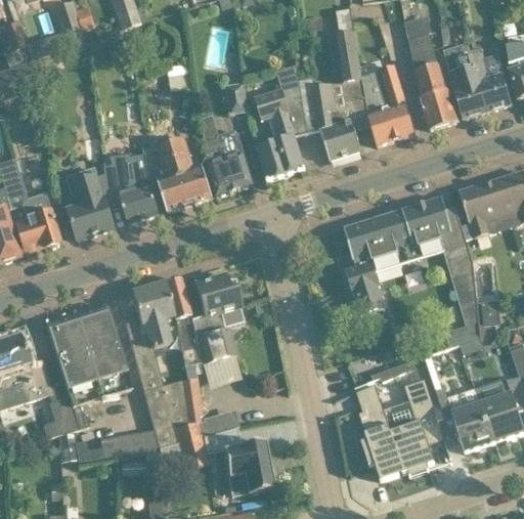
[(115,0),(124,29),(141,24),(134,0),(115,0)]
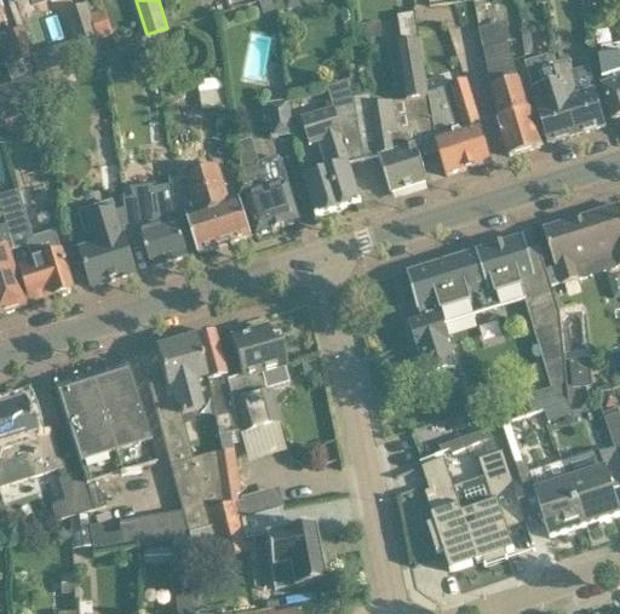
[(259,0),(263,11),(276,7),(275,0),(259,0)]
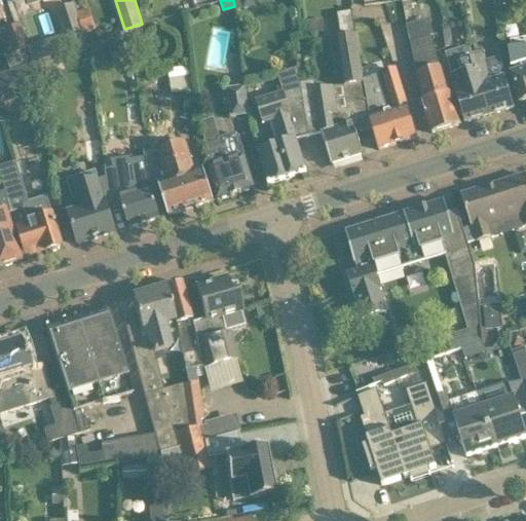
[(73,1),(57,6),(65,33),(61,34),(66,47),(86,40),(82,28),(77,11),(73,1)]
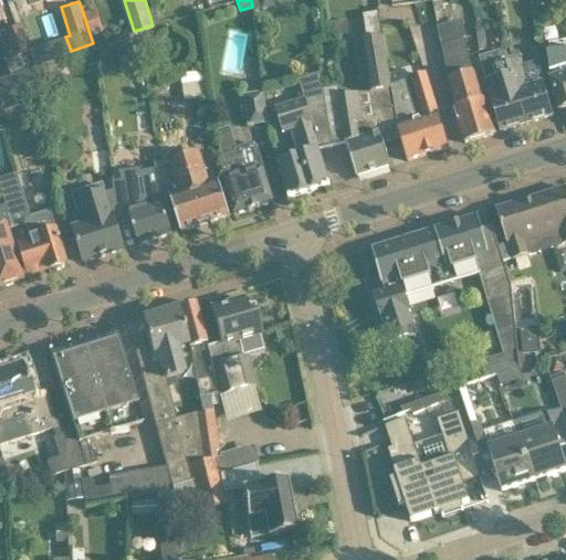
[(96,8),(83,12),(88,30),(102,25),(96,8)]
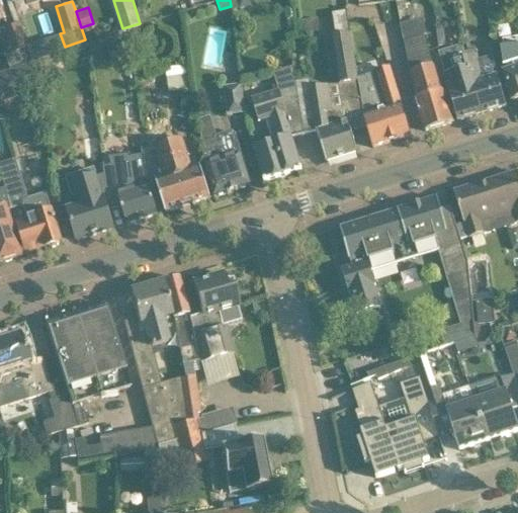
[(304,30),(320,27),(317,14),(301,17),(304,30)]
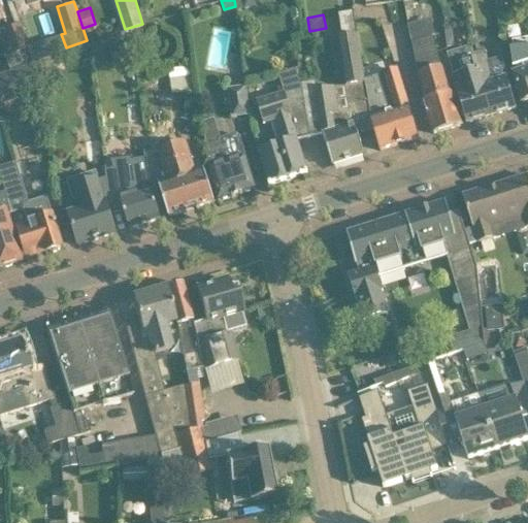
[(411,18),(414,34),(436,32),(434,15),(411,18)]
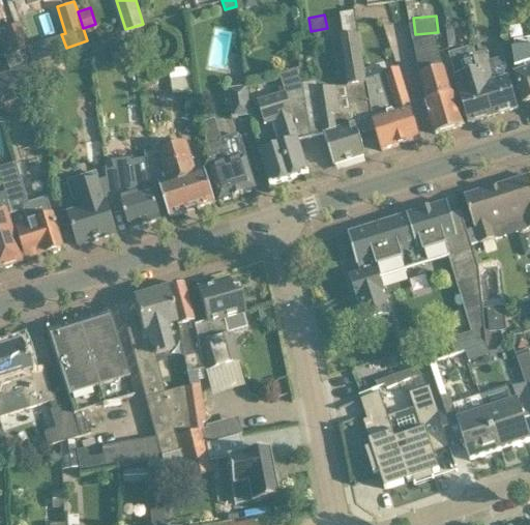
[(377,17),(357,20),(359,32),(378,29),(377,17)]
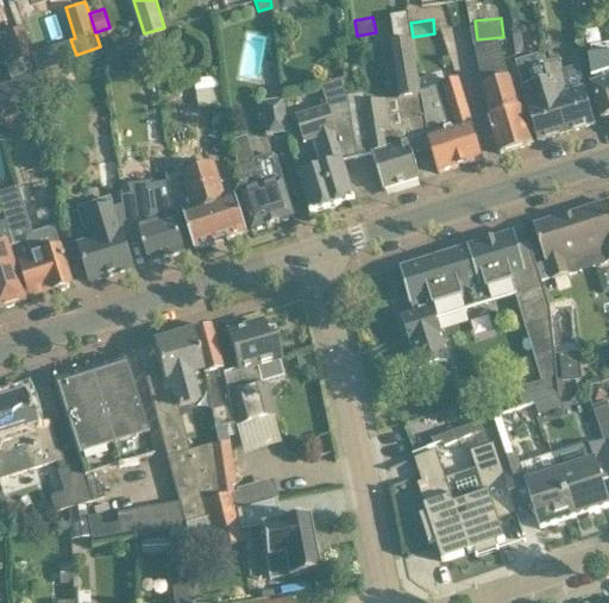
[(14,58),(20,56),(32,52),(23,25),(5,31),(14,58)]
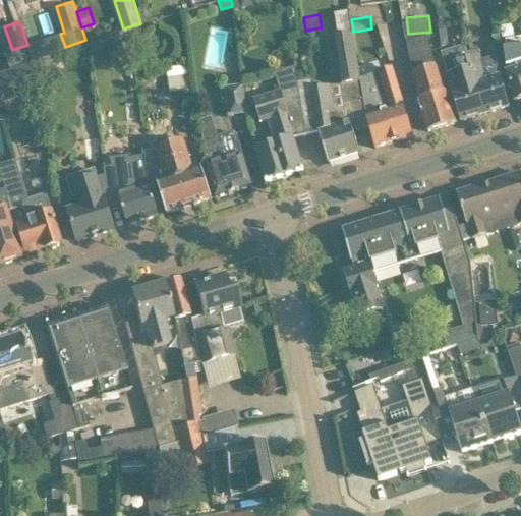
[(338,33),(333,34),(340,82),(360,79),(359,74),(357,60),(355,49),(353,39),(353,38),(352,31),(351,31),(338,33)]
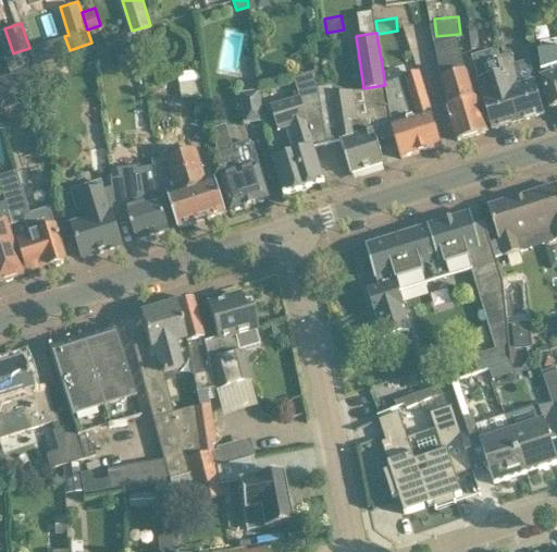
[(133,34),(115,38),(121,57),(138,51),(133,34)]
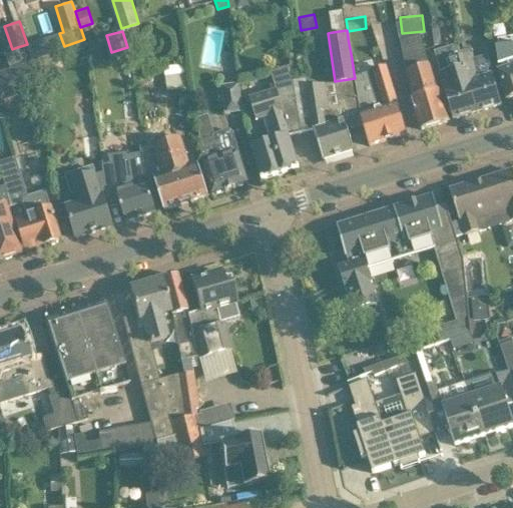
[(420,31),(400,37),(406,67),(405,68),(414,94),(413,95),(412,95),(422,126),(447,118),(437,87),(420,31)]
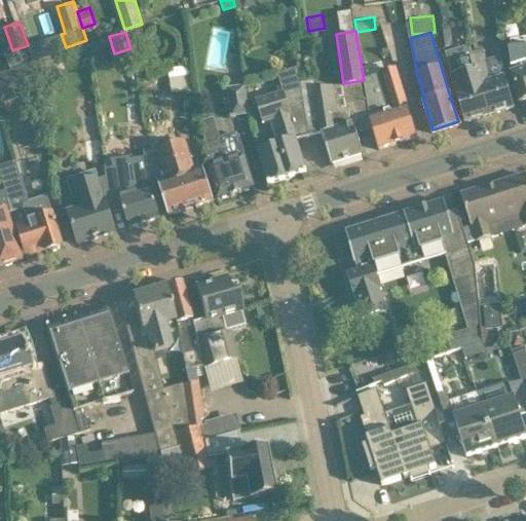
[(509,68),(519,99),(525,96),(525,33),(510,36),(512,44),(509,45),(511,62),(519,60),(520,65),(509,68)]
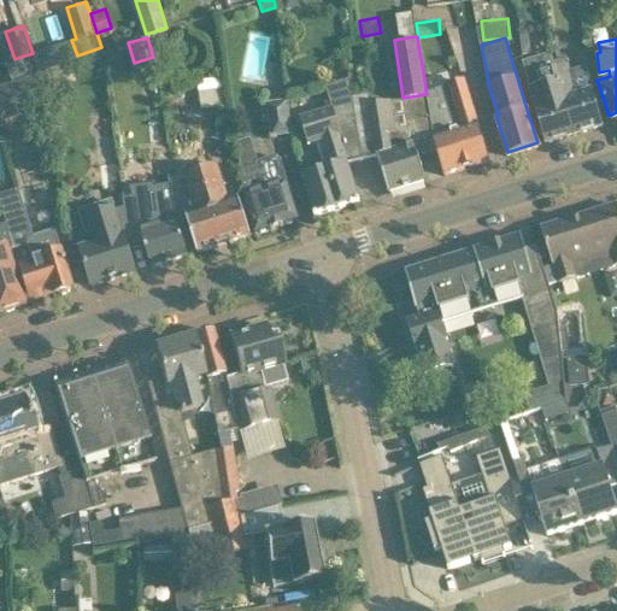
[(551,50),(522,59),(529,83),(527,84),(533,104),(545,140),(573,131),(554,64),(553,58),(551,50)]
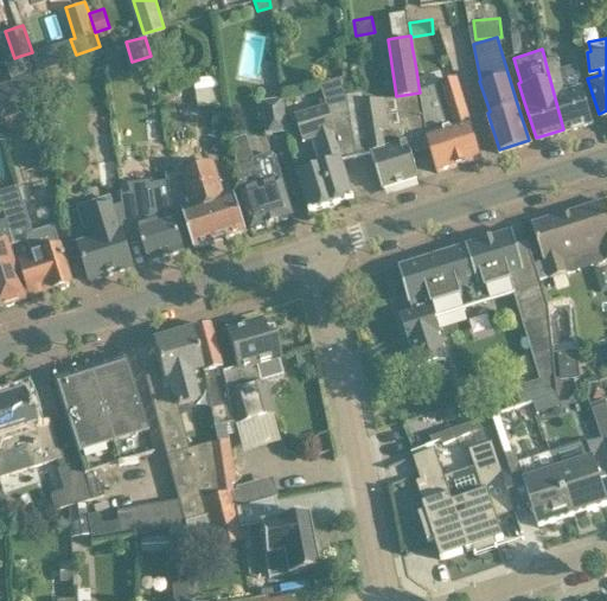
[(14,58),(7,61),(11,75),(37,68),(32,52),(20,56),(14,58)]
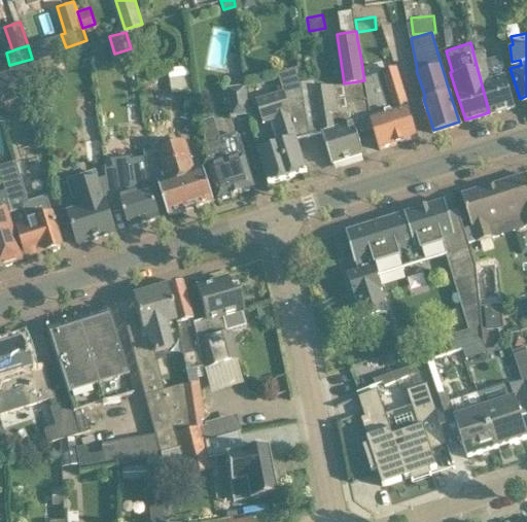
[(483,46),(472,49),(473,55),(489,112),(514,105),(500,53),(486,58),(483,47),(483,46)]
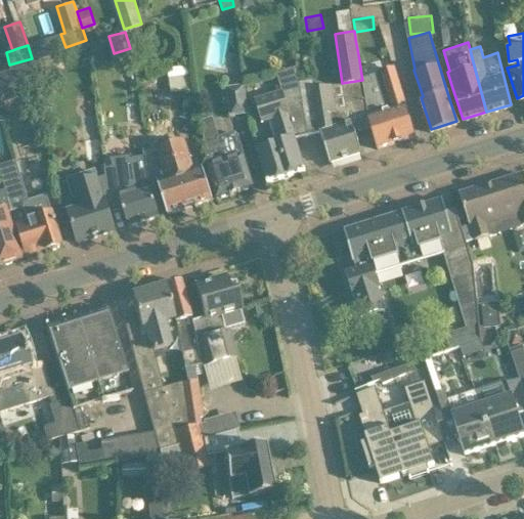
[(34,60),(0,71),(0,92),(3,100),(43,88),(34,60)]
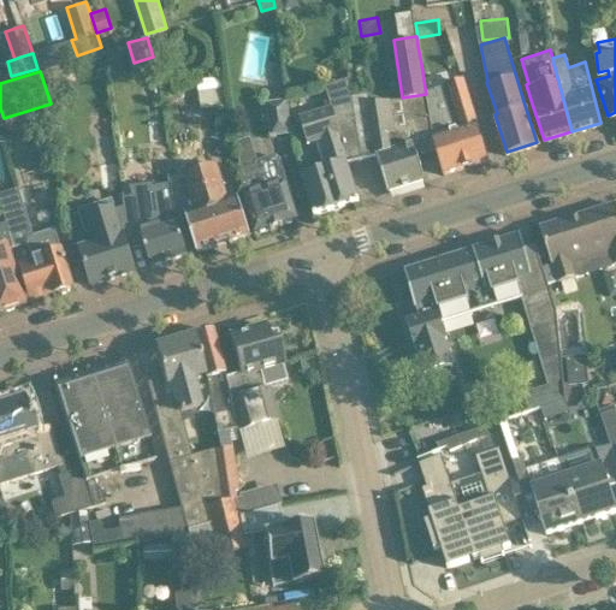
[(225,102),(221,73),(197,77),(201,105),(225,102)]
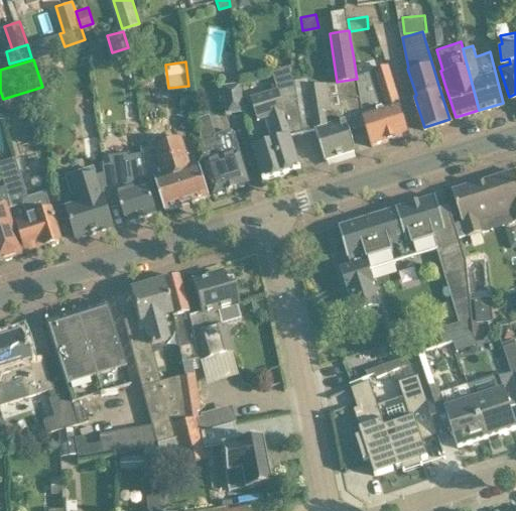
[(366,71),(356,74),(357,79),(363,112),(362,112),(365,122),(372,143),(390,138),(408,132),(391,79),(387,65),(369,70),(366,71)]
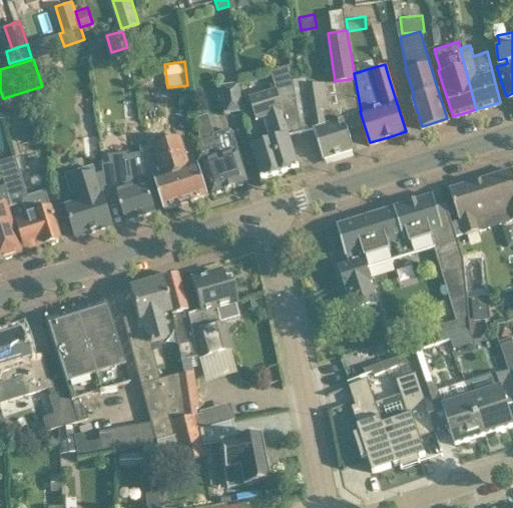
[(277,88),(250,96),(257,116),(268,113),(275,136),(251,143),(262,176),(299,165),(289,132),(301,129),(295,86),(294,77),(292,77),(275,82),(277,88)]
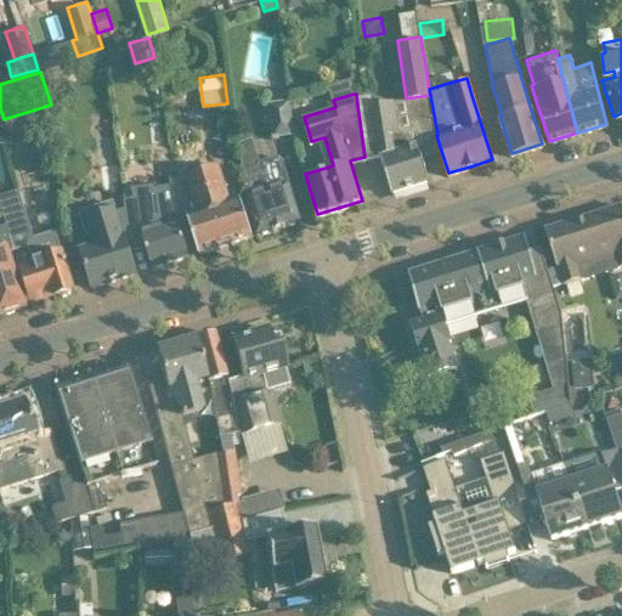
[(396,99),(357,105),(365,157),(380,153),(391,191),(429,179),(420,153),(440,147),(436,135),(437,135),(430,95),(406,99),(411,128),(401,129),(396,99)]
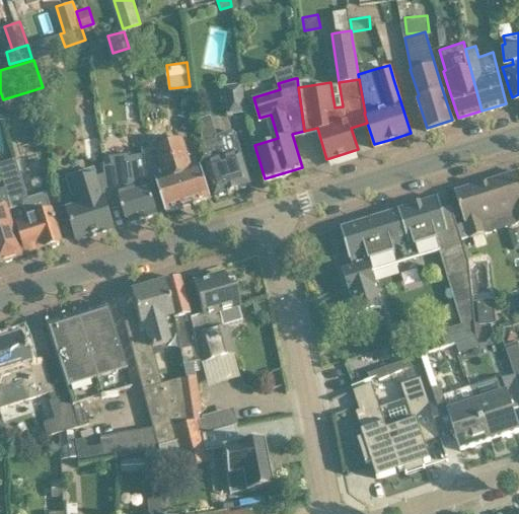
[(241,80),(223,83),(227,112),(245,109),(241,80)]
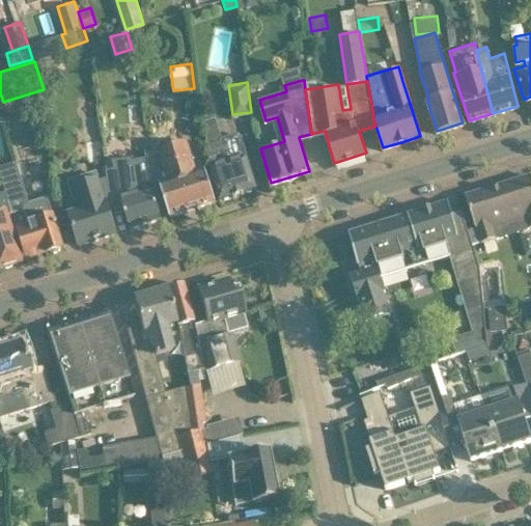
[(42,97),(28,95),(27,113),(40,114),(42,97)]
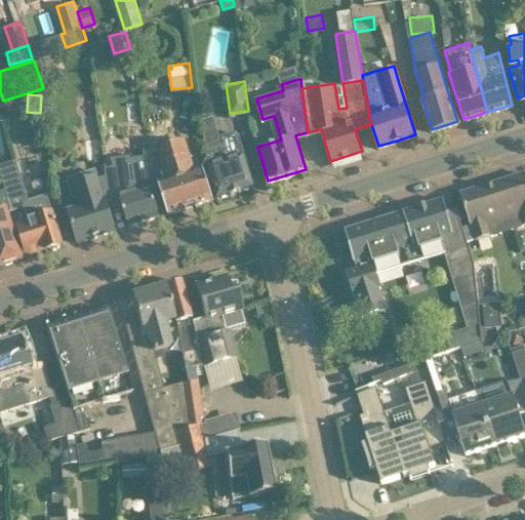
[(216,197),(254,185),(238,131),(234,129),(218,133),(217,138),(204,142),(207,162),(206,163),(216,197)]
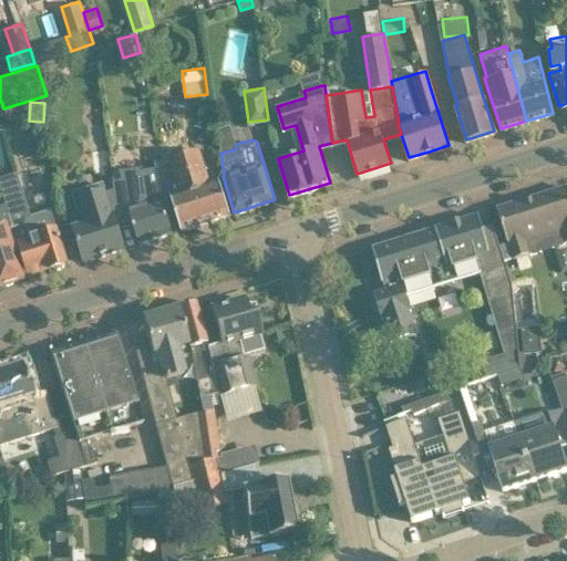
[(178,154),(168,157),(178,189),(169,193),(171,195),(178,218),(181,228),(184,227),(199,222),(210,218),(213,218),(227,214),(230,213),(224,191),(219,177),(210,179),(199,147),(178,154)]
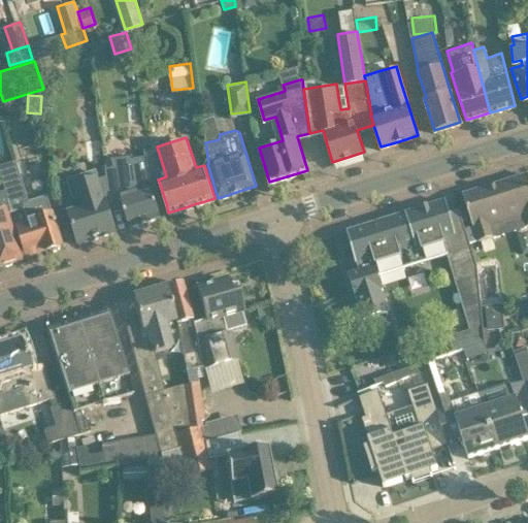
[(105,174),(97,176),(103,198),(105,197),(106,202),(121,197),(123,206),(129,225),(160,216),(157,206),(151,185),(150,184),(145,150),(144,150),(144,157),(133,158),(133,154),(132,155),(132,156),(111,158),(113,164),(106,167),(106,162),(104,163),(105,174)]
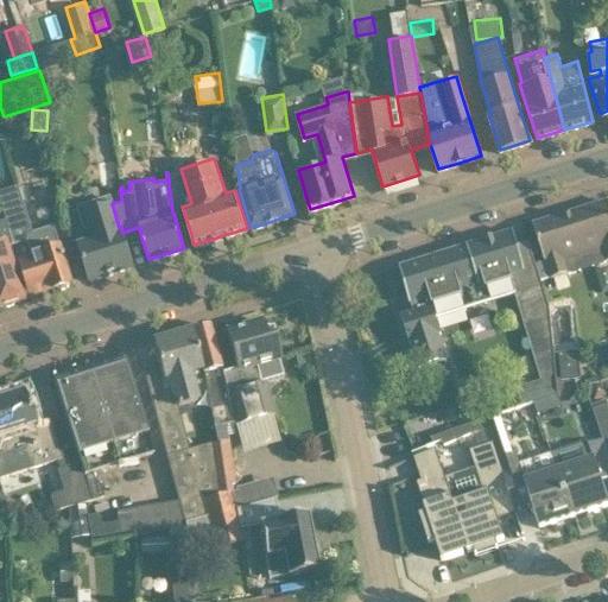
[(19,254),(27,285),(52,278),(55,285),(57,285),(61,286),(67,285),(69,280),(73,280),(65,259),(68,258),(64,246),(59,247),(52,222),(31,229),(17,183),(0,187),(0,200),(5,217),(13,242),(25,239),(29,252),(19,254)]
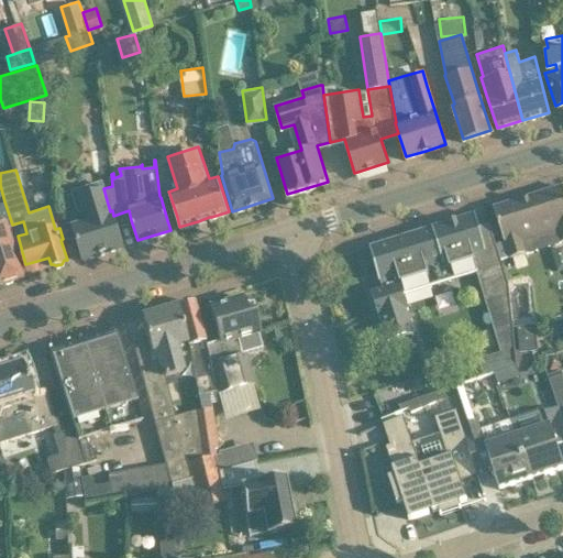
[(88,218),(73,222),(83,254),(84,258),(123,245),(113,216),(112,210),(110,211),(103,188),(102,186),(106,185),(103,178),(76,186),(83,207),(85,207),(88,218)]
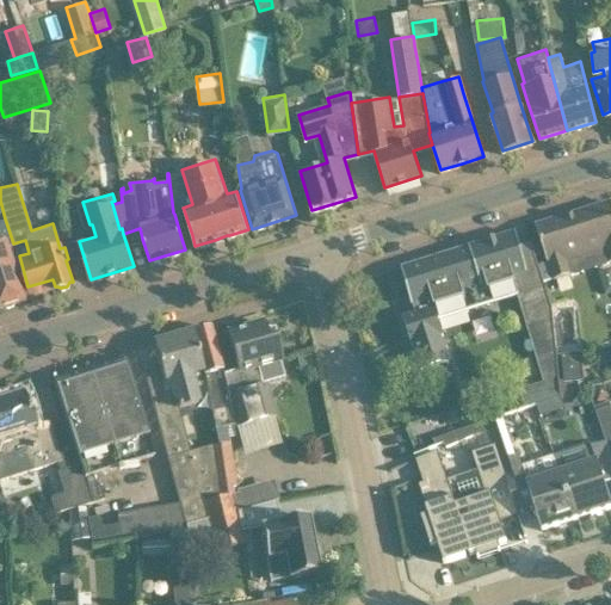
[(610,202),(610,198),(535,222),(547,259),(548,258),(553,275),(553,276),(569,271),(609,259),(610,258),(610,202)]
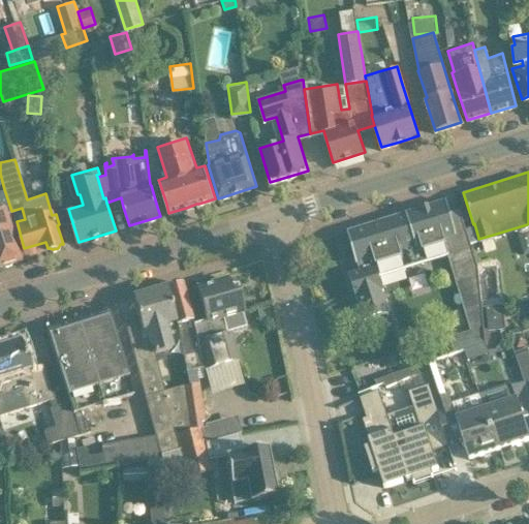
[(4,189),(0,190),(0,262),(14,257),(22,255),(8,212),(11,211),(4,189)]
